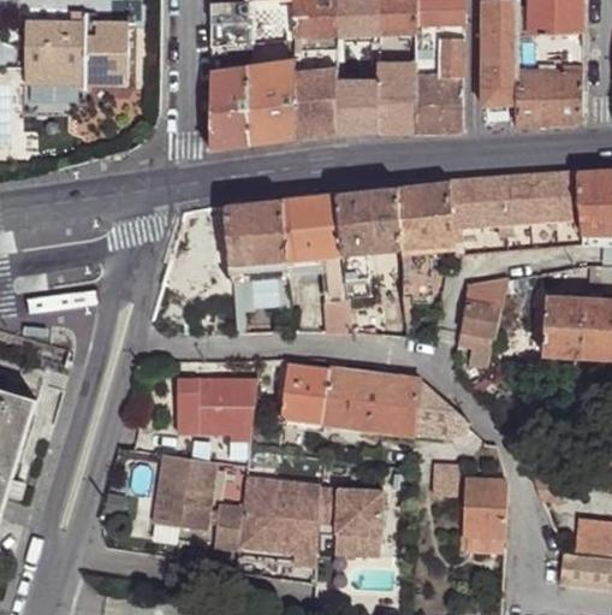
[(209,1),(209,45),(251,41),(251,0),(209,1)]
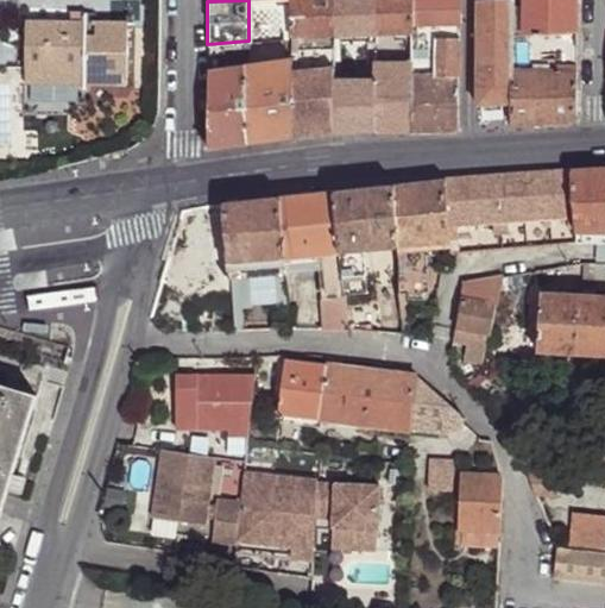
[(290,0),(290,37),(331,33),(329,0),(290,0)]
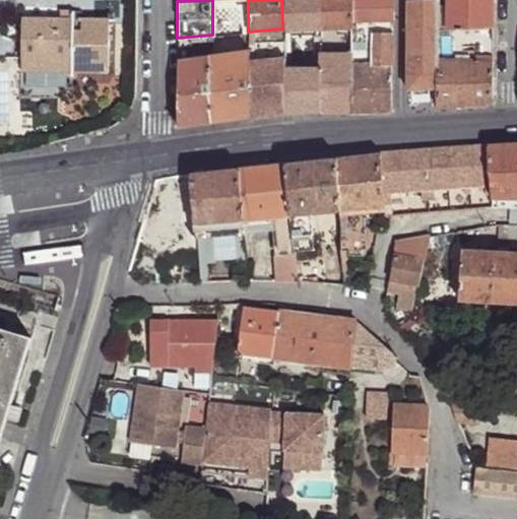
[(281,0),(282,28),(318,27),(318,0),(281,0)]
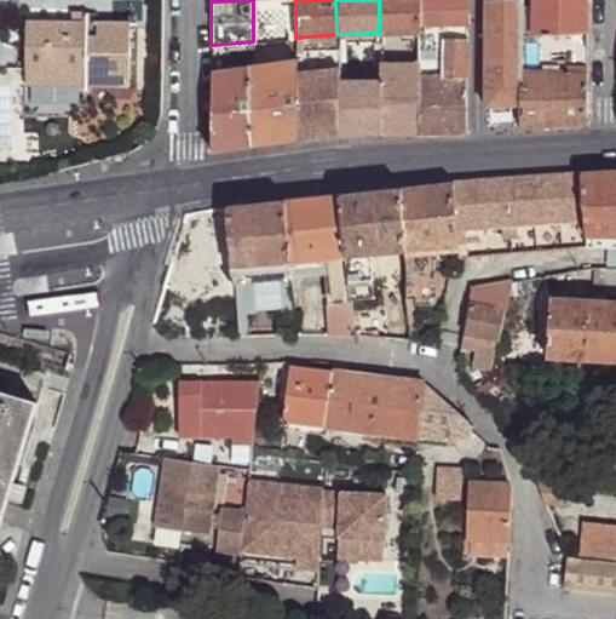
[(379,0),(379,33),(409,32),(416,32),(416,26),(416,0),(379,0)]
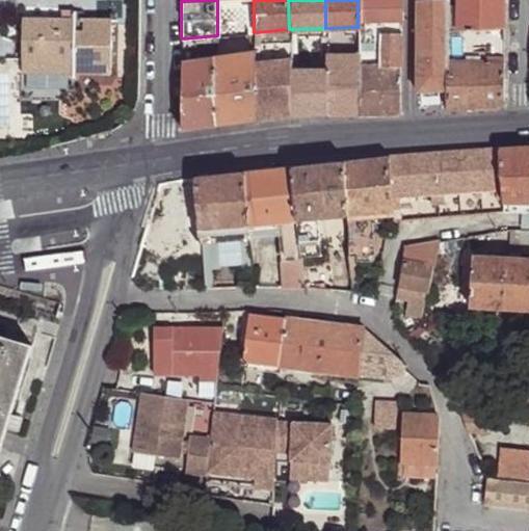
[(358,0),(358,22),(400,23),(399,0),(358,0)]
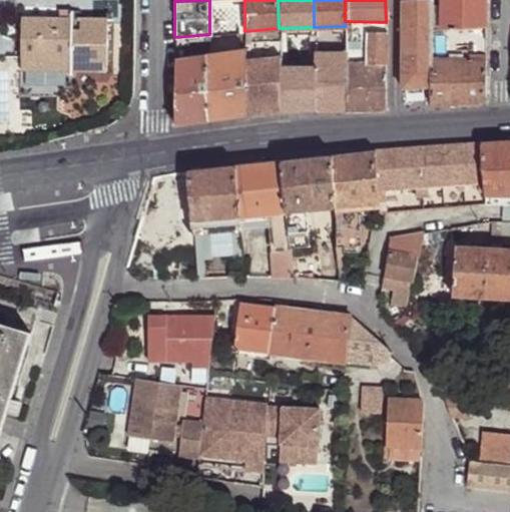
[(430,46),(431,28),(431,23),(431,0),(401,0),(401,87),(428,87),(429,87),(430,59),(430,46)]
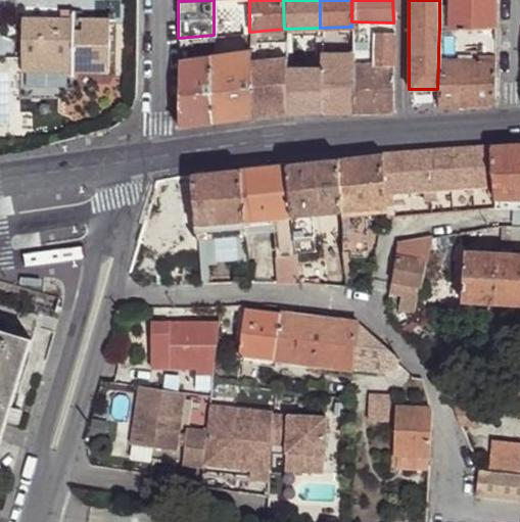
[(493,28),(494,0),(448,0),(450,24),(439,24),(439,29),(493,28)]
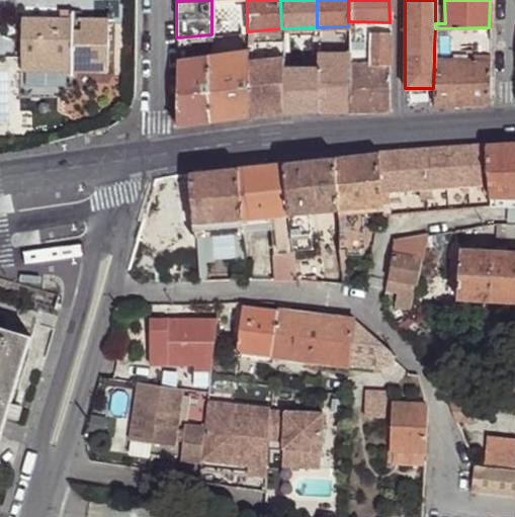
[(19,16),(18,60),(67,60),(67,72),(105,73),(105,18),(19,16)]
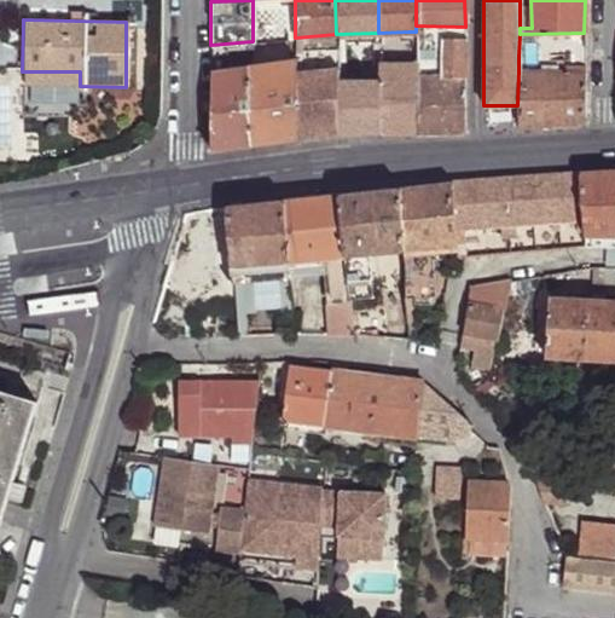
[(465,27),(416,26),(416,32),(416,38),(416,63),(416,76),(440,76),(440,40),(465,40),(465,27)]
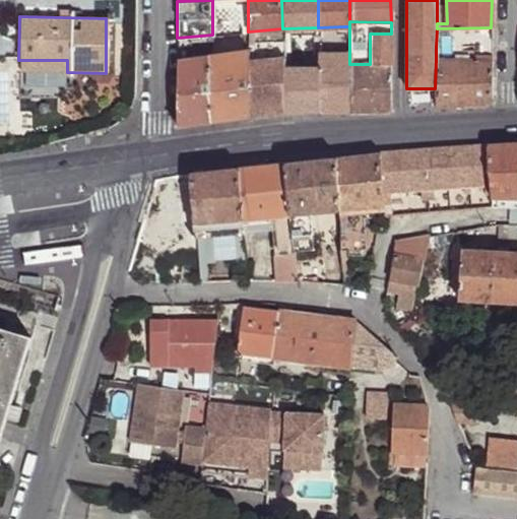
[(492,46),(491,27),(437,28),(436,47),(492,46)]
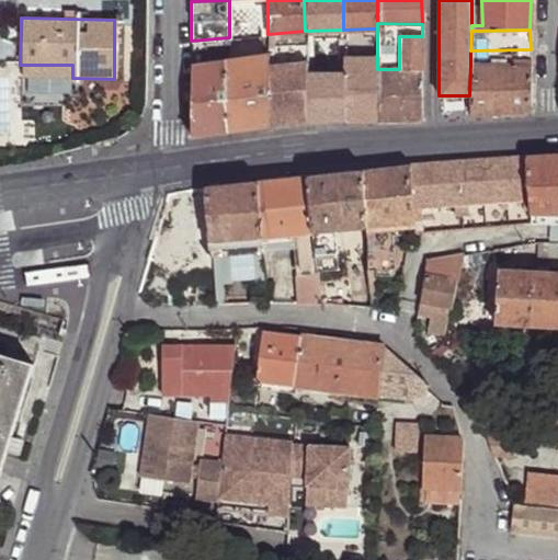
[(421,70),(422,36),(399,36),(399,69),(421,70)]
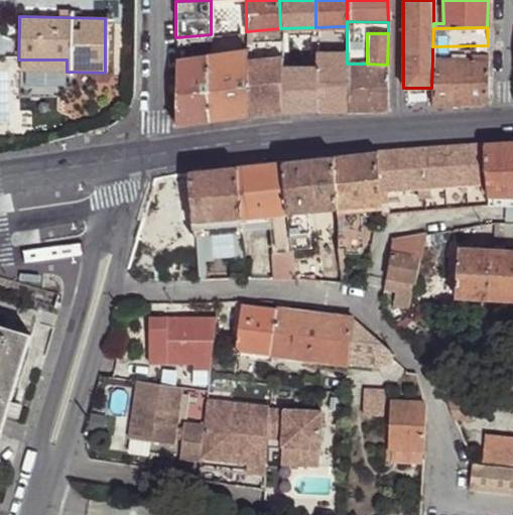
[(211,53),(211,47),(206,48),(206,55),(174,59),(174,125),(211,120),(211,53)]
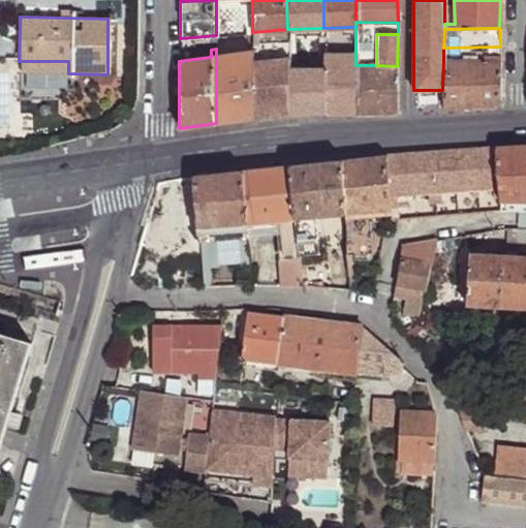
[(252,50),(216,55),(216,123),(252,118),(252,62),(252,50)]
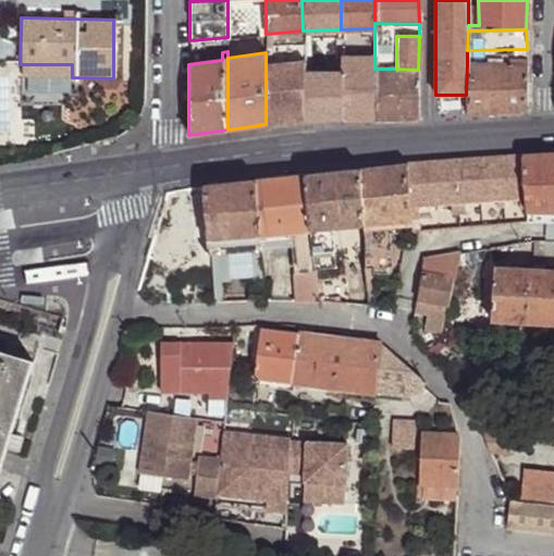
[(489,64),(467,64),(466,95),(465,95),(465,115),(526,112),(527,53),(489,54),(489,64)]
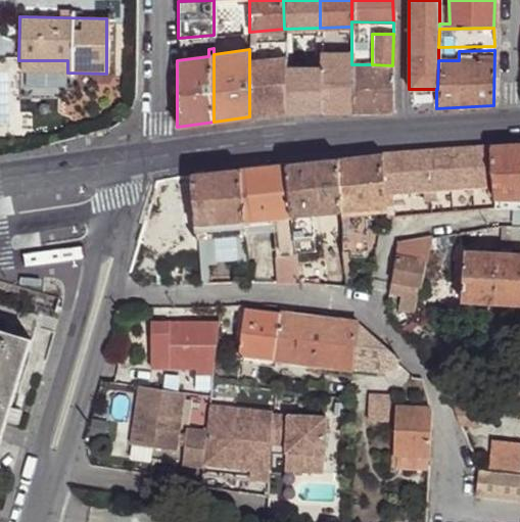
[(351,53),(319,53),(319,66),(319,111),(351,111),(351,64),(351,53)]
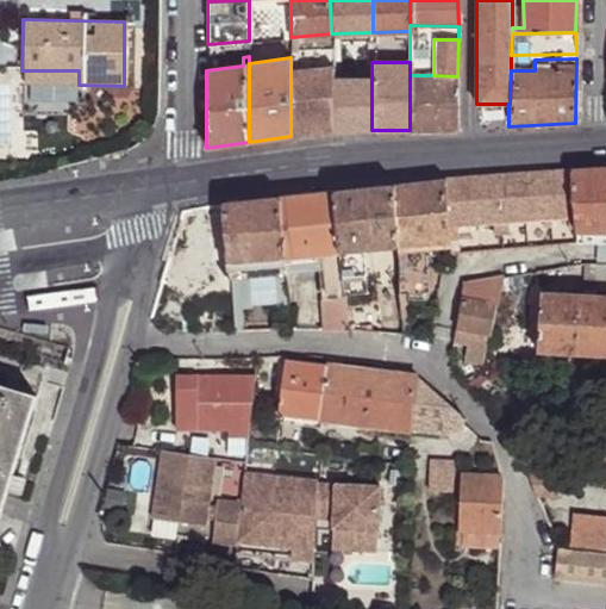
[(331,67),(291,72),(291,136),(332,132),(332,80),(331,67)]
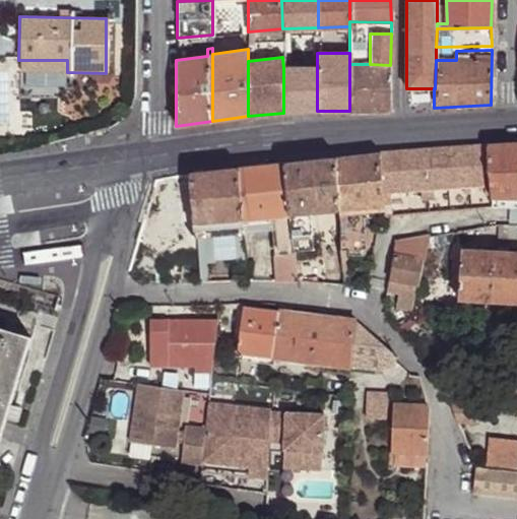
[(67,60),(18,60),(18,72),(67,72),(67,60)]
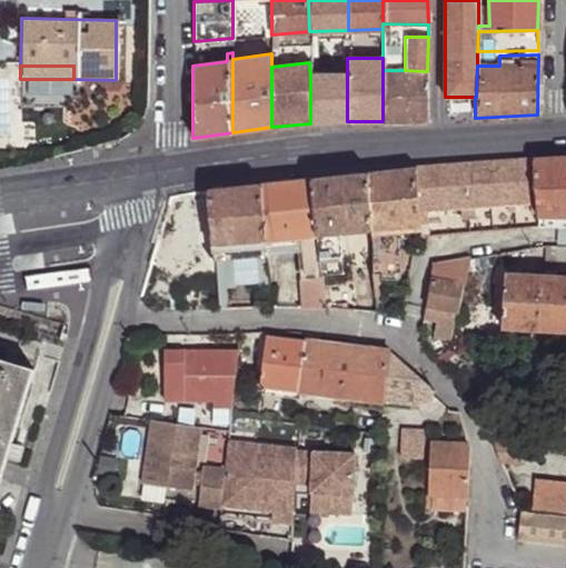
[(405,70),(383,70),(383,121),(404,120),(405,70)]
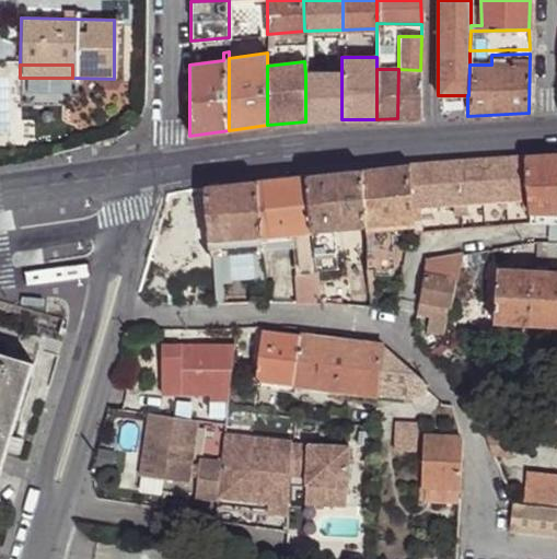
[(420,70),(398,69),(397,118),(420,118),(420,70)]
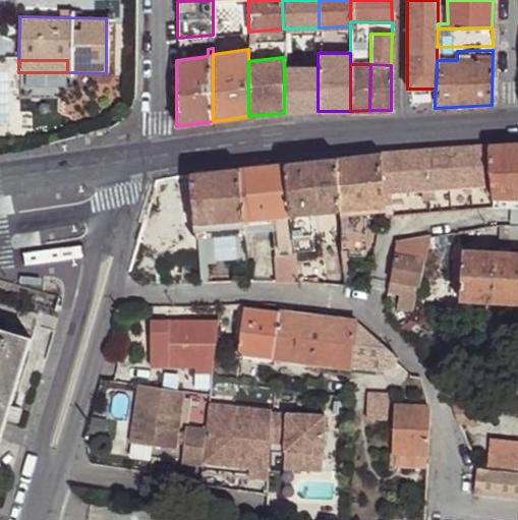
[(318,66),(284,68),(284,113),(318,111),(318,66)]
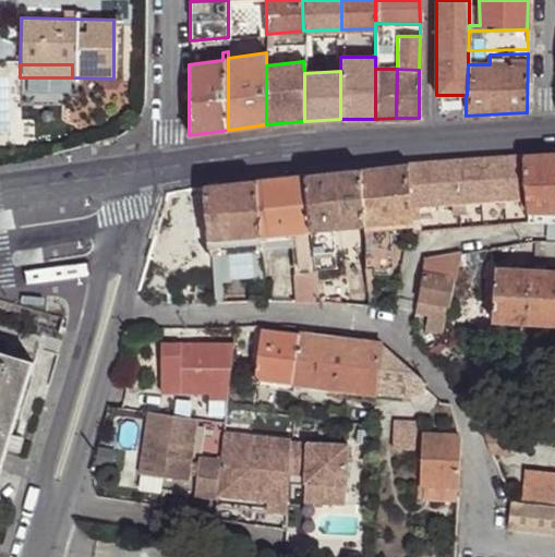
[(527,212),(554,212),(554,153),(522,155),(526,197),(527,210),(527,212)]
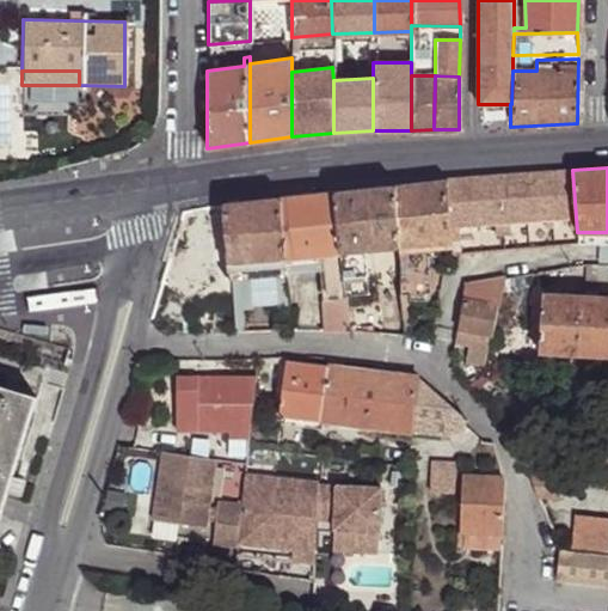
[(454,222),(576,217),(572,170),(444,179),(449,234),(455,233),(454,222)]
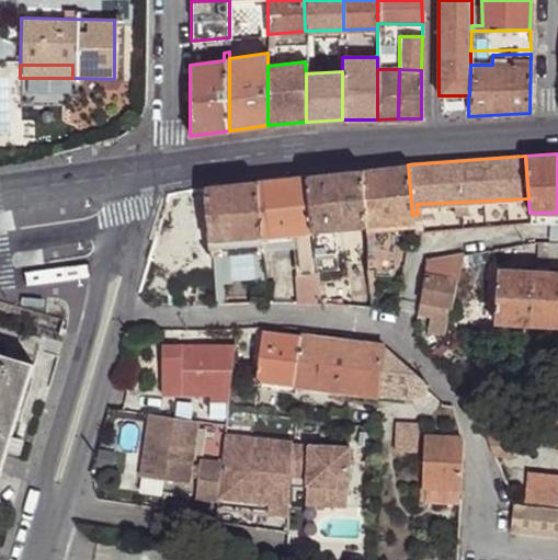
[(365,224),(413,219),(412,215),(408,164),(362,169),(365,224)]
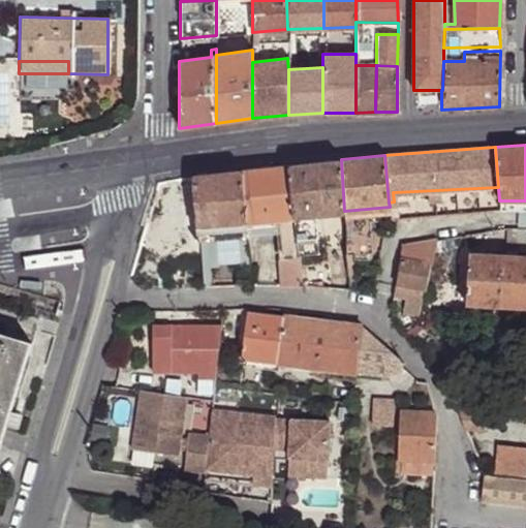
[(314,214),(344,211),(341,159),(289,164),(296,239),(316,238),(314,214)]
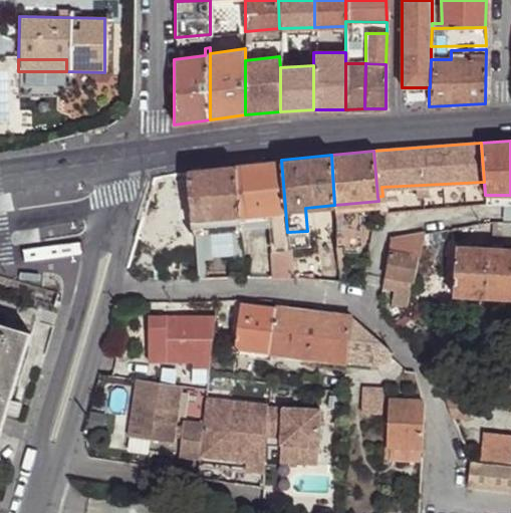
[(271,277),(292,278),(289,245),(287,232),(281,160),(235,165),(239,214),(271,212),(274,229),(275,250),(271,277)]
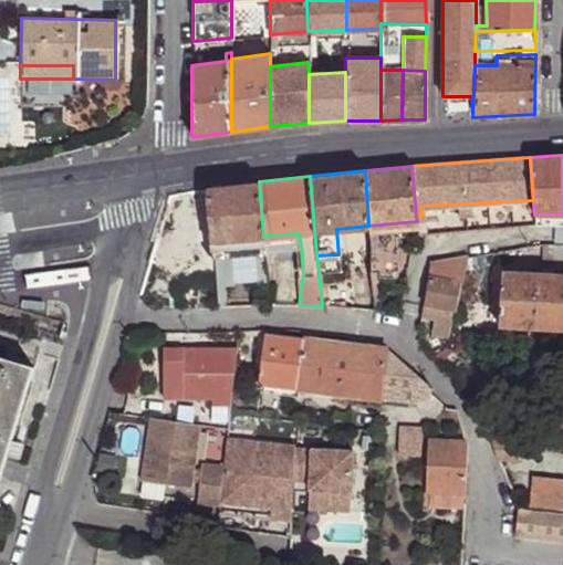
[(211,241),(263,236),(259,181),(208,187),(211,241)]
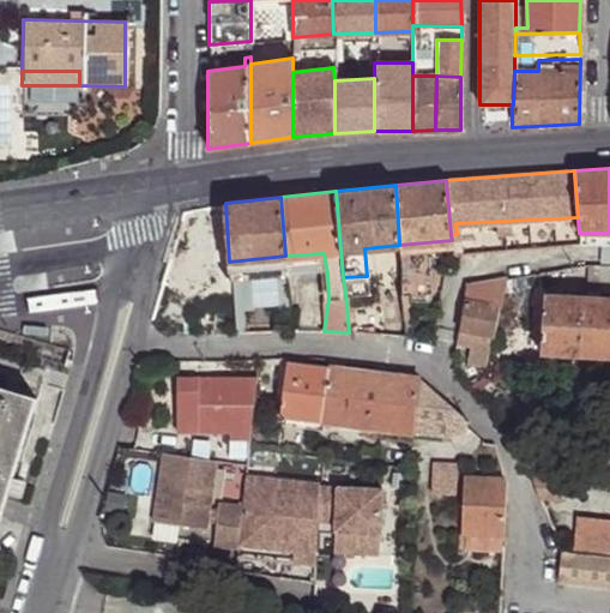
[(571,245),(580,245),(579,233),(579,232),(569,232),(571,245)]
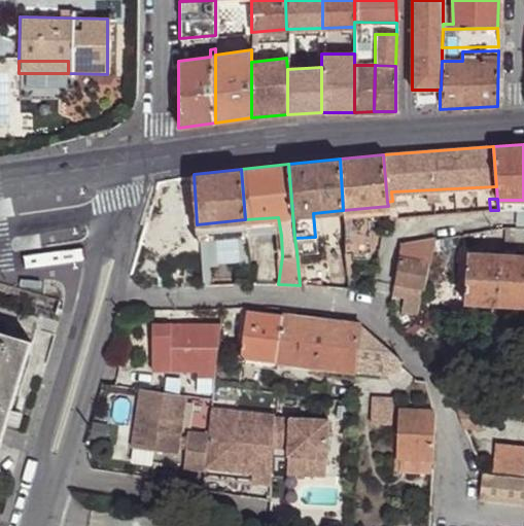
[(498,210),(523,210),(523,200),(497,200),(498,210)]
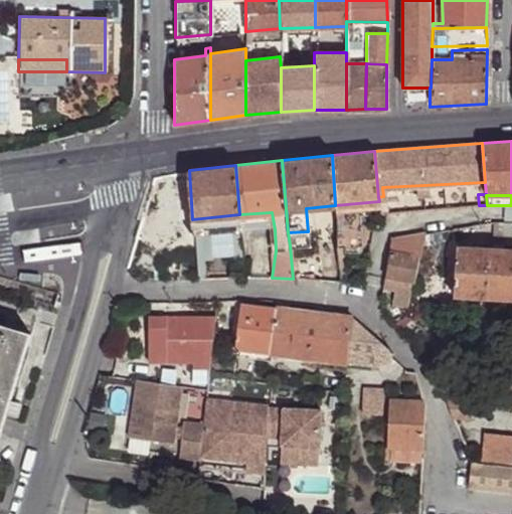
[(374,213),(380,213),(379,201),(335,205),(335,216),(346,215),(374,213)]
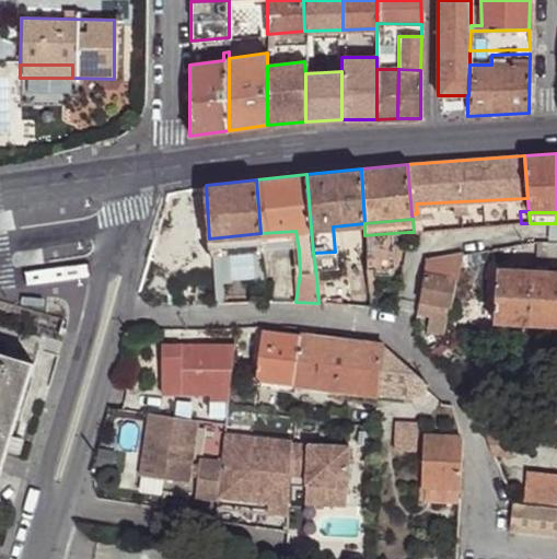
[(260,233),(262,253),(299,249),(296,231),(260,233)]
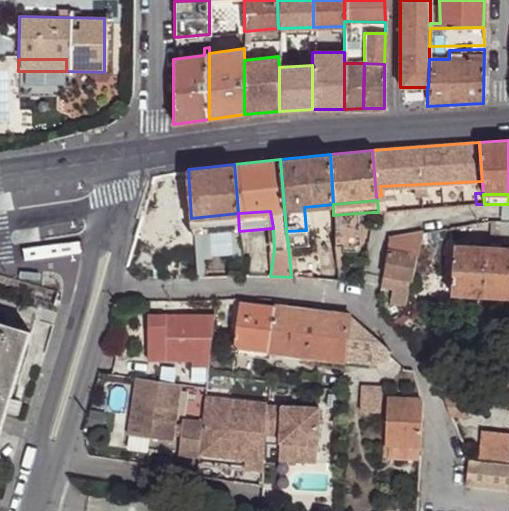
[(201,259),(241,256),(239,231),(238,213),(191,218),(193,233),(194,259),(201,259)]
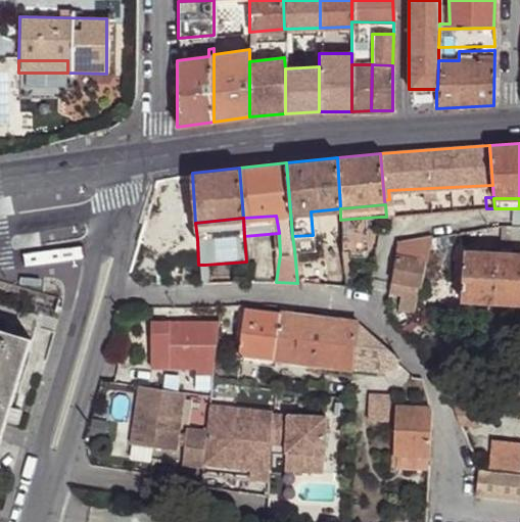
[(502,224),(477,228),(480,240),(501,239),(502,224)]
